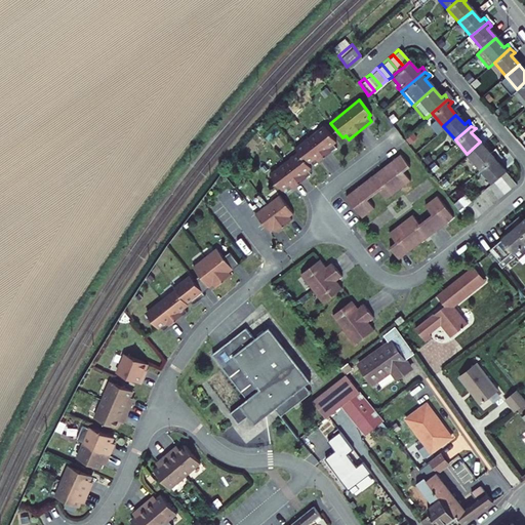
[(271,177),(283,192),(286,190),(289,194),(312,175),(308,171),(311,169),(308,165),(311,163),(314,167),(336,149),(333,145),(335,143),(324,128),(296,151),(298,154),(271,177)]
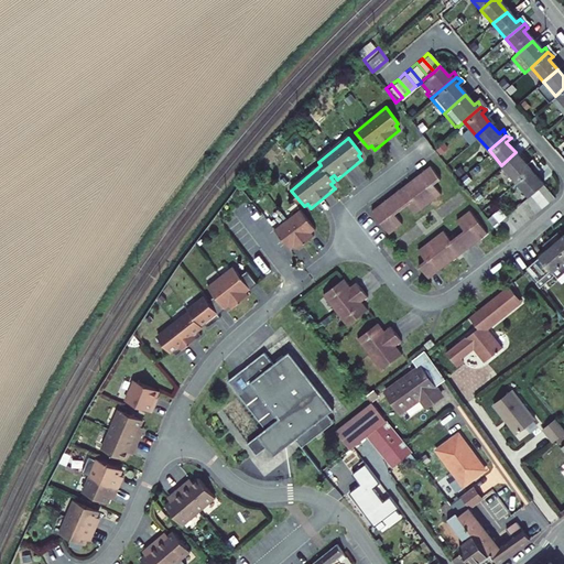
[(501,165),(514,180),(532,164),(529,159),(524,162),(516,152),(501,165)]
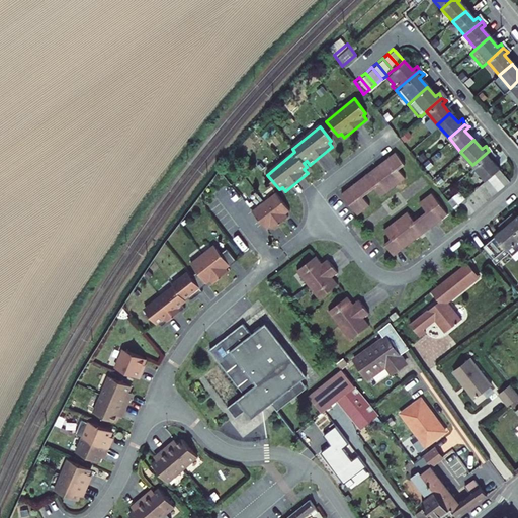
[(491,172),(497,167),(489,158),(493,154),(489,151),(472,165),(484,178),(486,177),(491,172)]
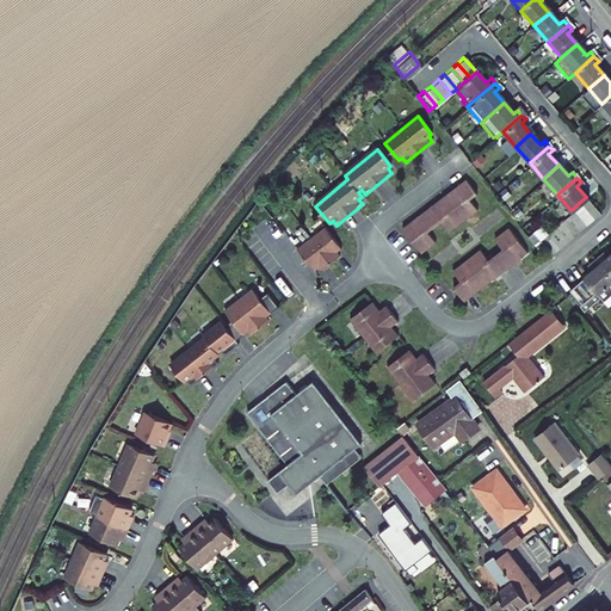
[(456,193),(454,190),(436,203),(439,207),(434,210),(432,207),(417,218),(419,222),(415,226),(413,222),(402,229),(421,254),(436,244),(427,233),(442,221),(450,232),(477,210),(469,199),(476,195),(467,180),(458,186),(461,190),(456,193)]
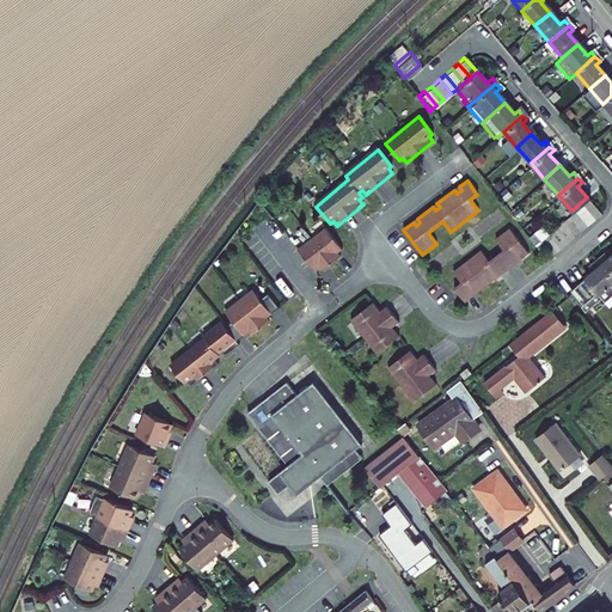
[(587,197),(580,203),(592,218),(599,212),(597,209),(587,197)]
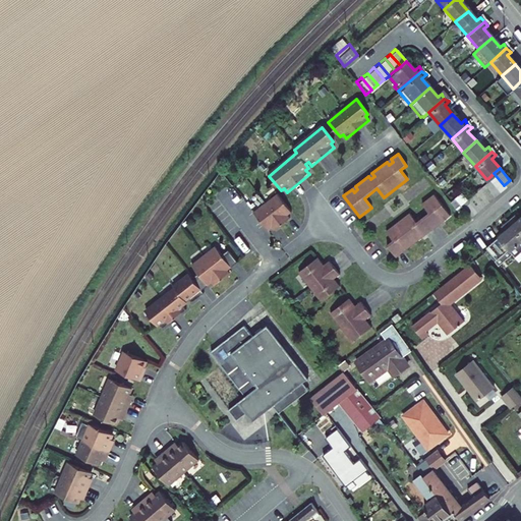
[(494,173),(488,178),(499,190),(504,185),(494,173)]
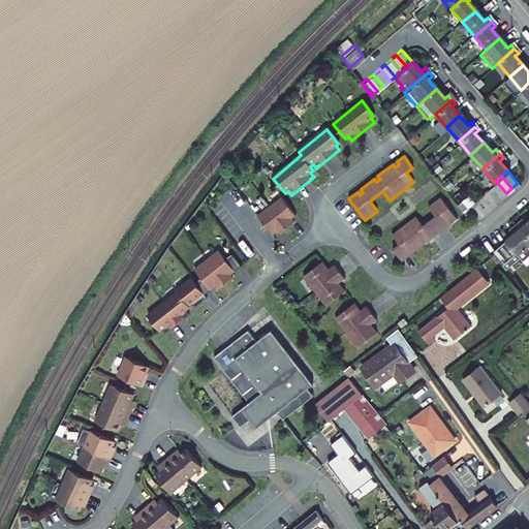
[(506,193),(496,181),(494,182),(491,186),(500,197),(506,193)]
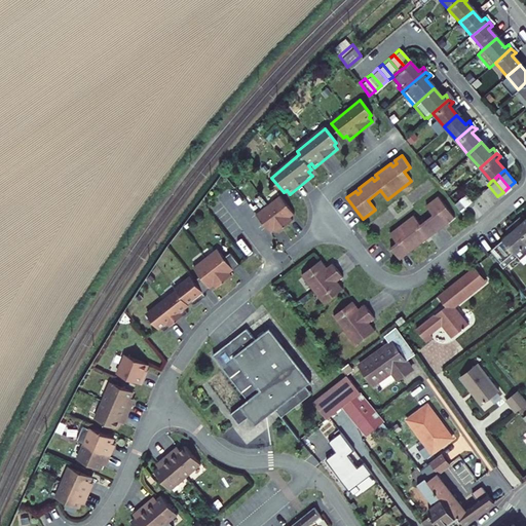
[(497,196),(488,185),(482,189),(492,201),(497,196)]
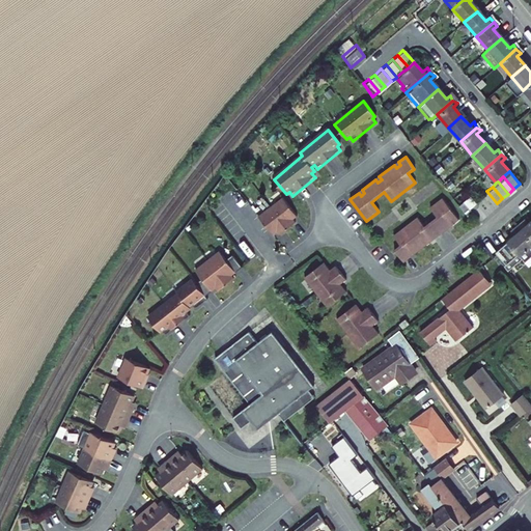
[(497,203),(486,191),(481,196),(492,208),(497,203)]
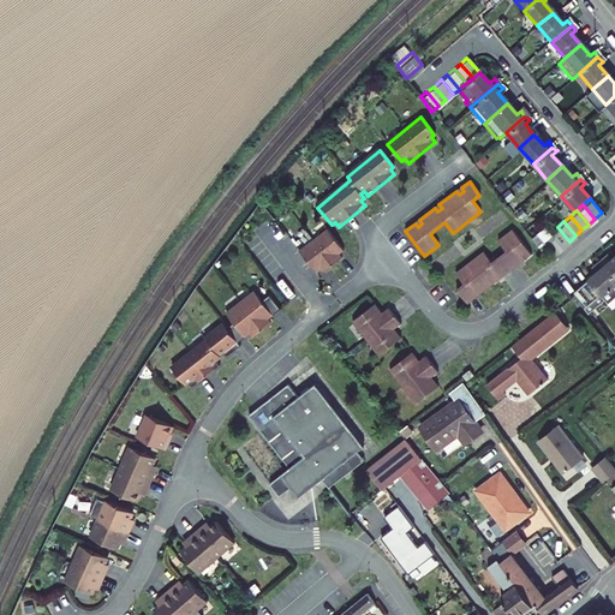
[(326,226),(298,248),(315,268),(320,264),(322,268),(341,254),(338,250),(342,246),(326,226)]
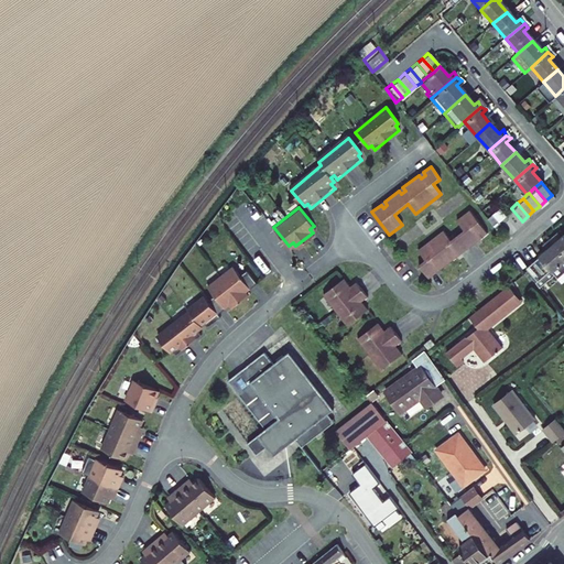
[(522,221),(511,208),(505,214),(516,227),(522,221)]
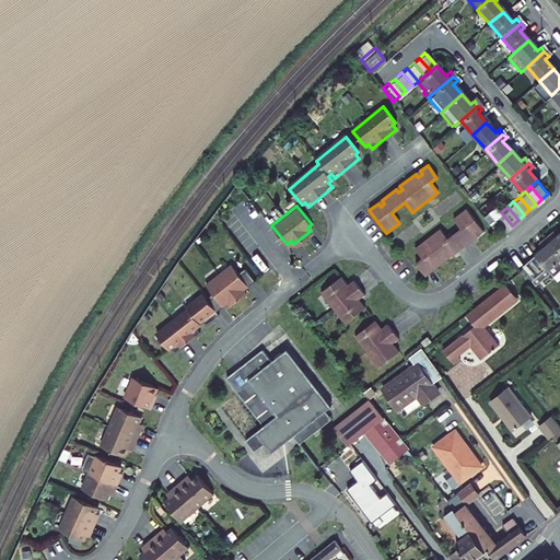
[(457,253),(471,241),(469,237),(473,235),(475,238),(483,232),(466,209),(453,219),(461,229),(447,238),(440,229),(415,248),(422,258),(416,264),(426,277),(433,271),(431,268),(434,265),(436,268),(453,255),(451,253),(455,249),(457,253)]
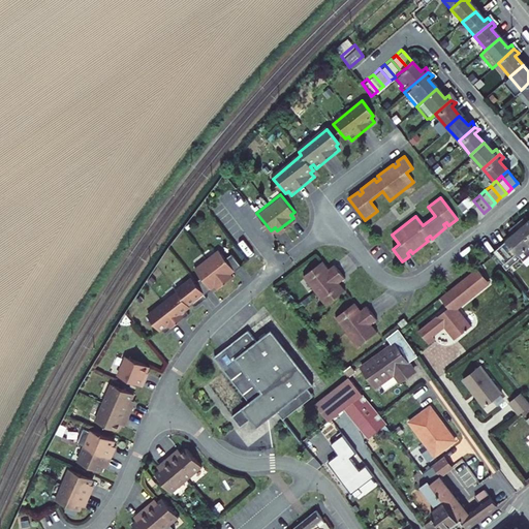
[(484,213),(473,200),(468,206),(477,218),(484,213)]
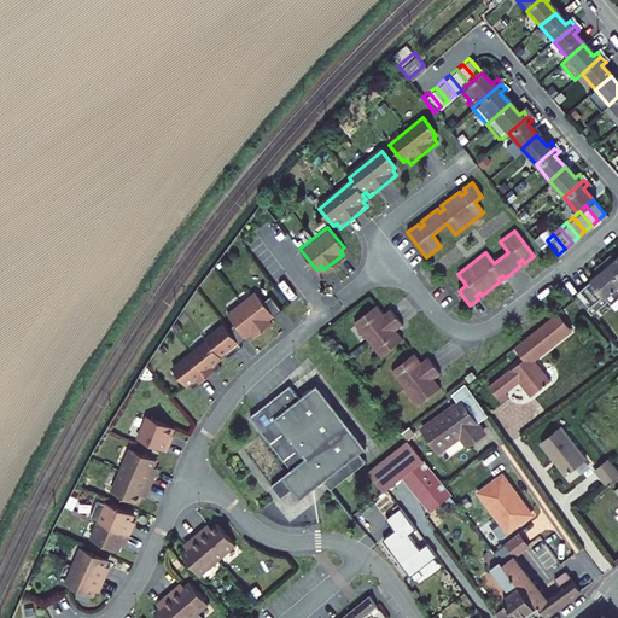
[(617,258),(613,262),(608,257),(604,261),(617,278),(617,258)]
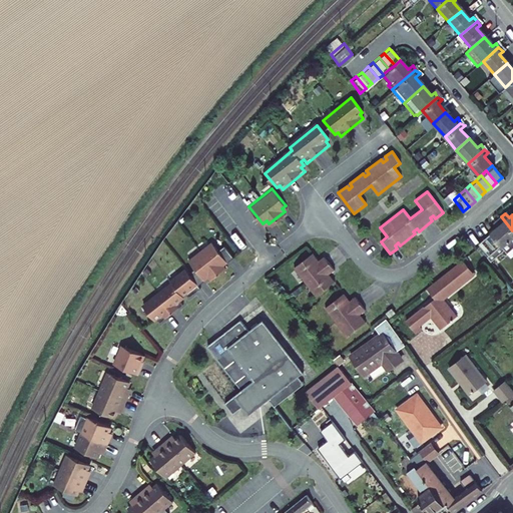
[(508,253),(512,248),(512,230),(501,216),(496,220),(500,225),(498,227),(480,243),(490,255),(488,257),(492,262),(506,250),(508,253)]
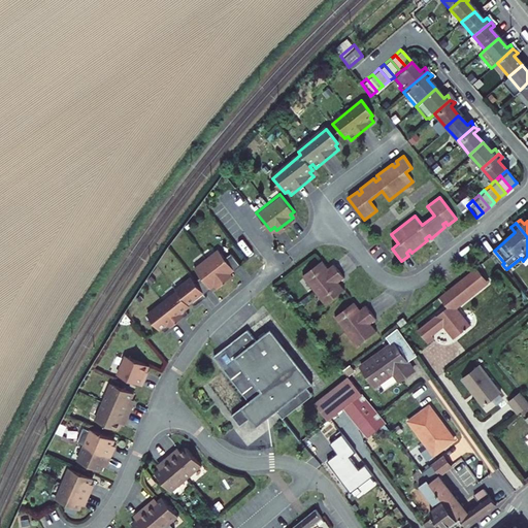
[(177,291),(188,303),(191,301),(194,305),(206,296),(204,293),(213,285),(217,288),(232,275),(230,272),(240,264),(231,252),(221,260),(213,252),(197,264),(204,273),(194,281),(191,276),(175,289),(177,291)]
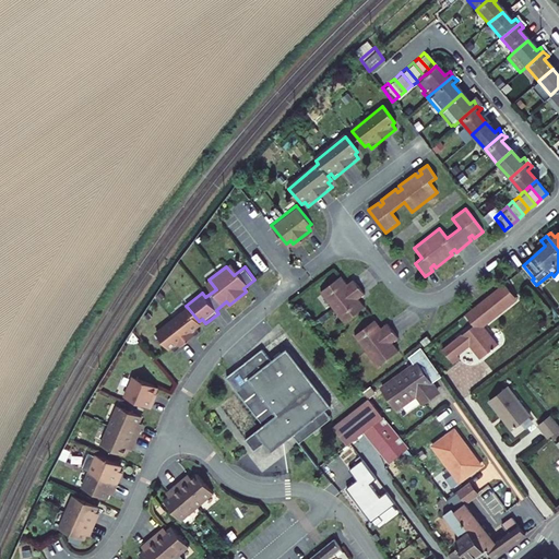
[(343,276),(322,293),(346,323),(366,307),(359,299),(366,294),(355,281),(349,285),(343,276)]
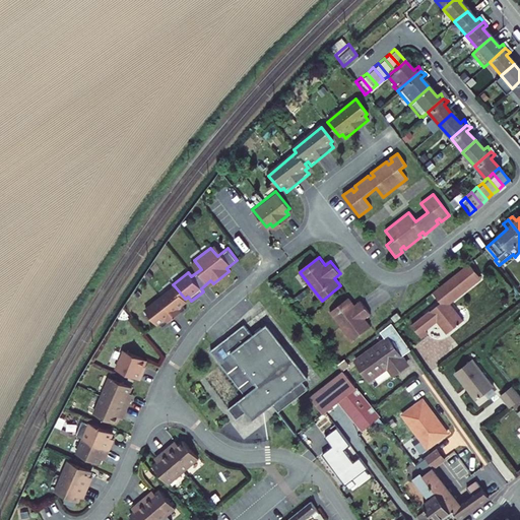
[(479,279),(468,265),(434,293),(441,302),(412,325),(421,337),(428,332),(426,329),(438,320),(448,333),(463,320),(450,303),(479,279)]
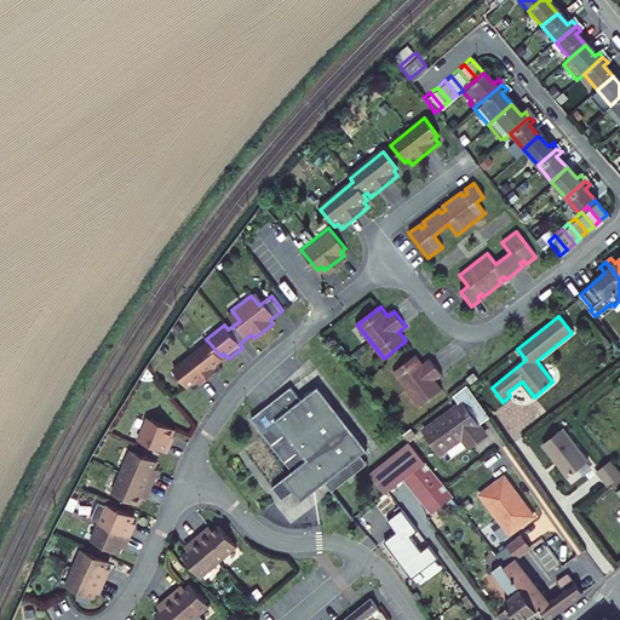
[(208,342),(173,371),(188,388),(191,385),(195,389),(222,367),(218,362),(223,359),(220,356),(208,342)]
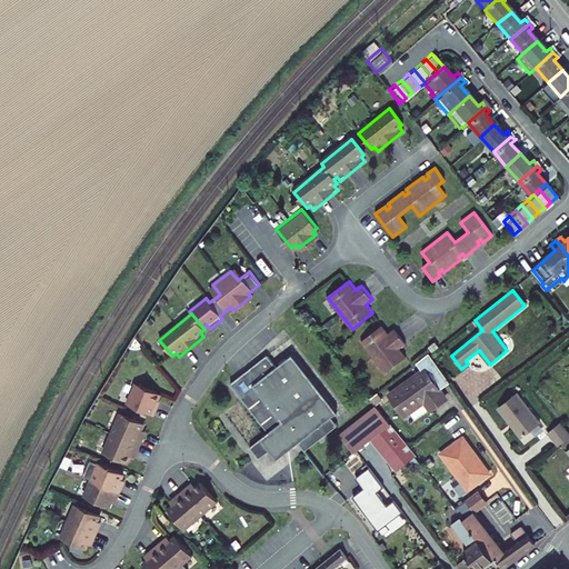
[(383,326),(362,341),(387,372),(408,357),(401,348),(408,343),(397,329),(390,333),(383,326)]
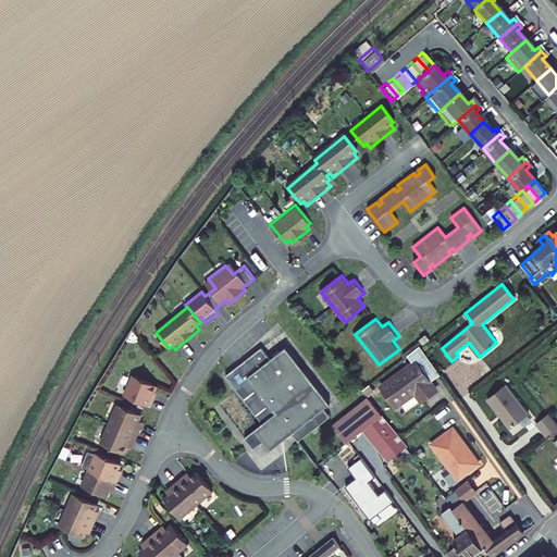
[(419,339),(423,345),(430,339),(425,334),(419,339)]
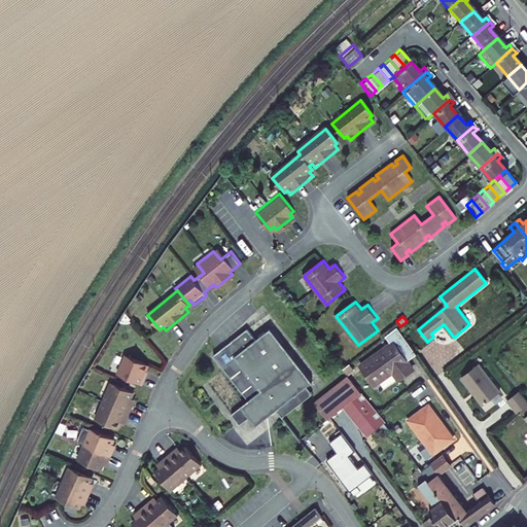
[(397,328),(386,338),(392,346),(363,367),(378,387),(396,374),(402,381),(415,372),(408,361),(417,355),(398,328),(397,328)]
